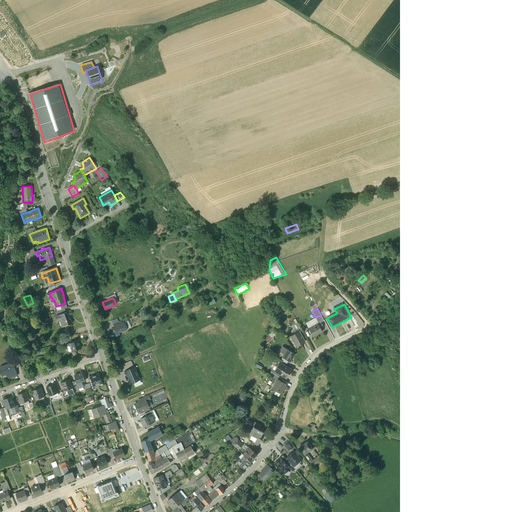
[(71,323),(67,311),(62,313),(55,315),(56,320),(61,318),(64,325),(71,323)]
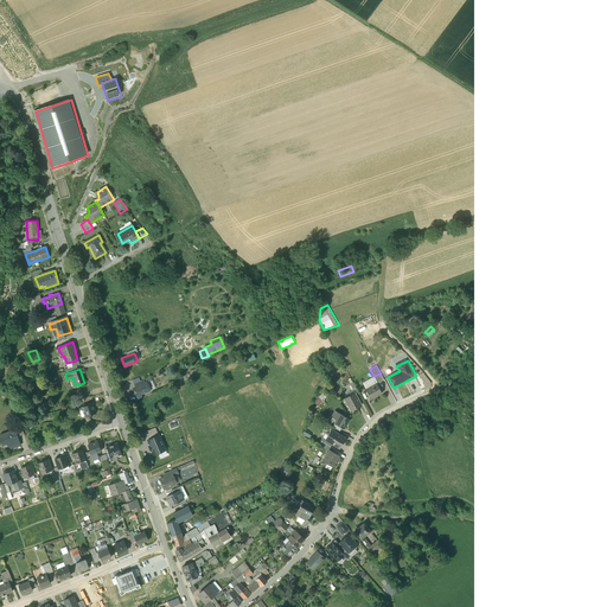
[(381,374),(374,376),(377,382),(378,383),(384,379),(381,374)]
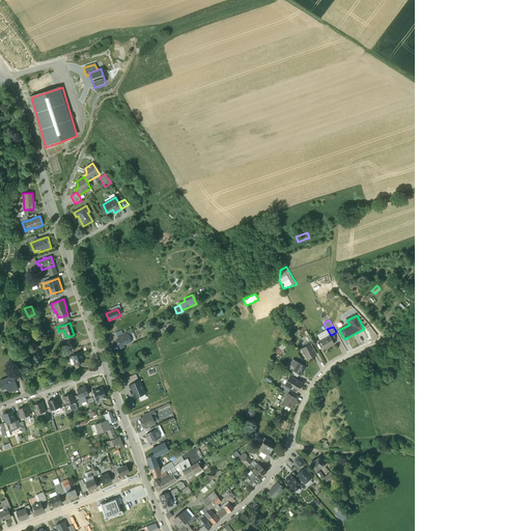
[(316,335),(319,340),(329,335),(330,334),(327,329),(316,335)]
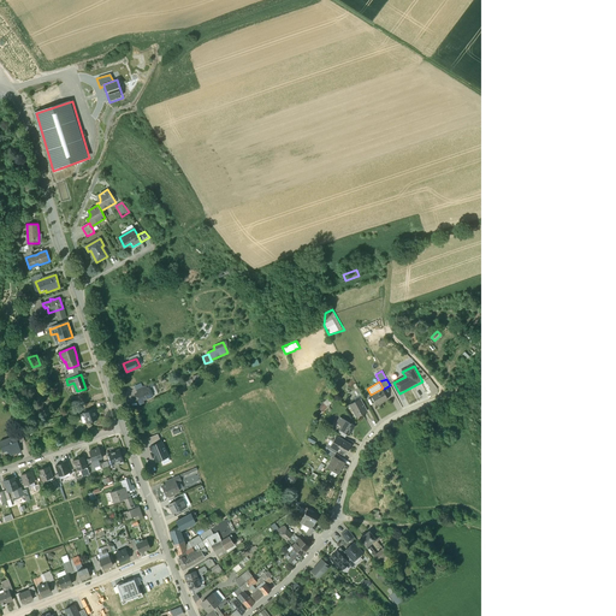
[(147,389),(140,391),(135,394),(138,401),(152,396),(148,388),(147,389)]
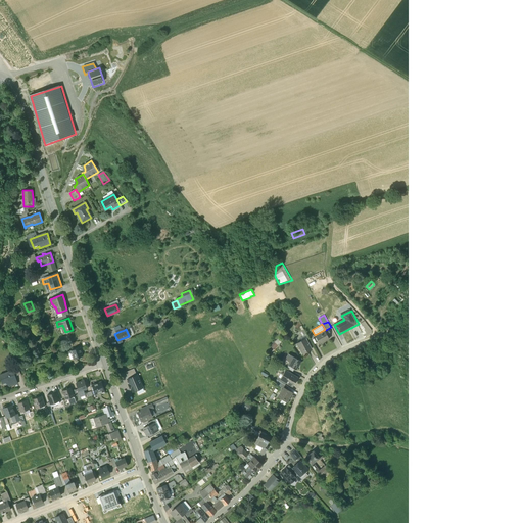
[(324,330),(315,335),(320,344),(329,339),(324,330)]
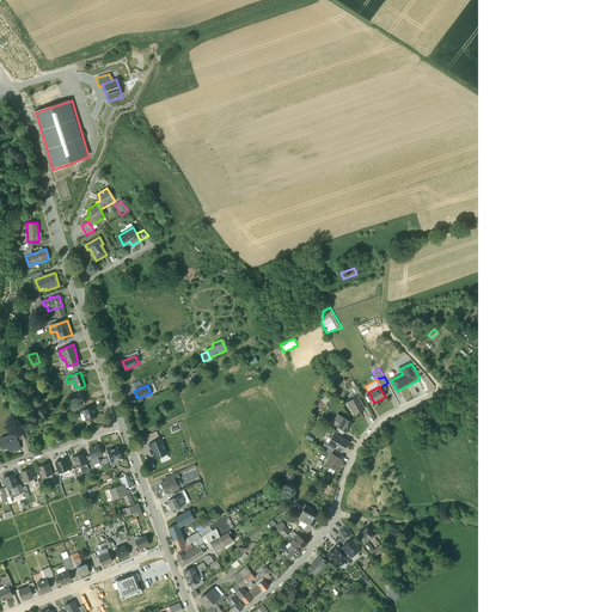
[(318,405),(322,409),(330,401),(325,397),(318,405)]
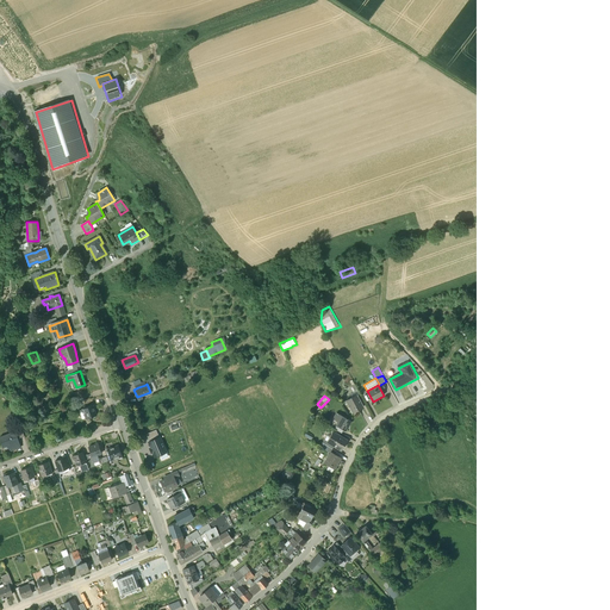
[(356,396),(346,400),(353,414),(362,408),(356,396)]
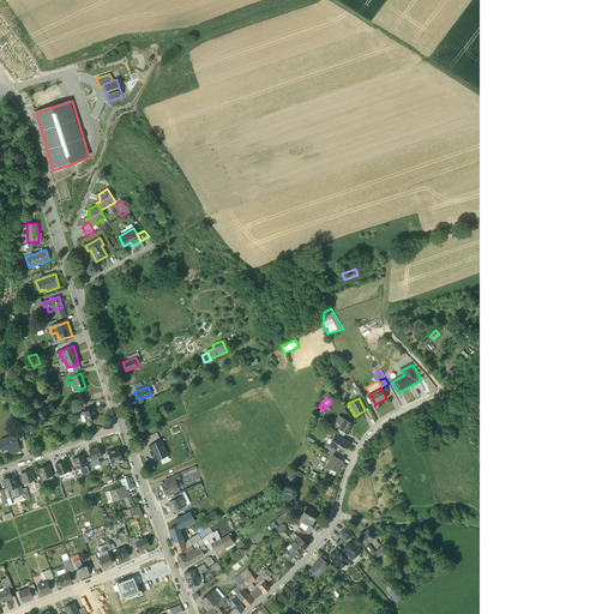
[(94,408),(78,413),(80,419),(85,417),(86,421),(97,417),(94,408)]
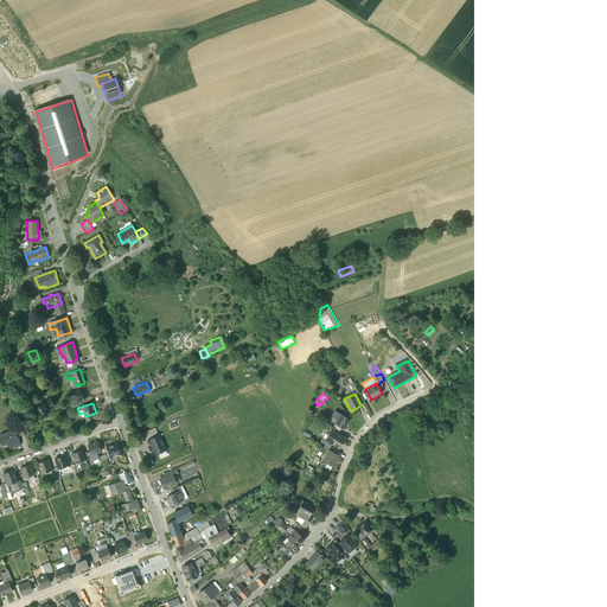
[(349,420),(336,411),(332,416),(337,419),(333,423),(342,428),(343,429),(349,420)]
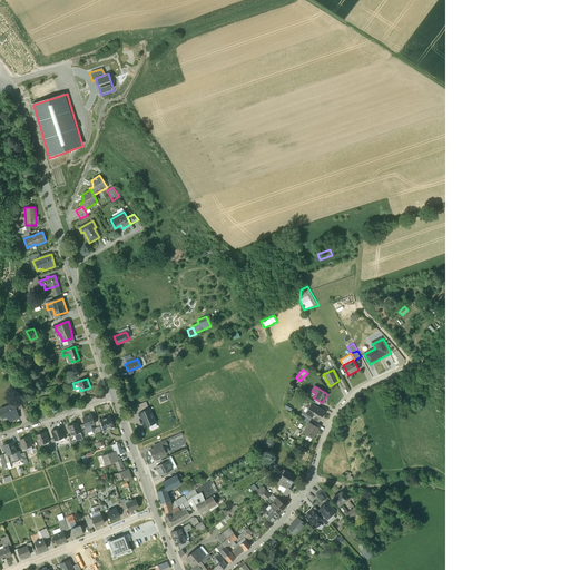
[(19,399),(12,401),(13,403),(16,410),(22,408),(19,399)]
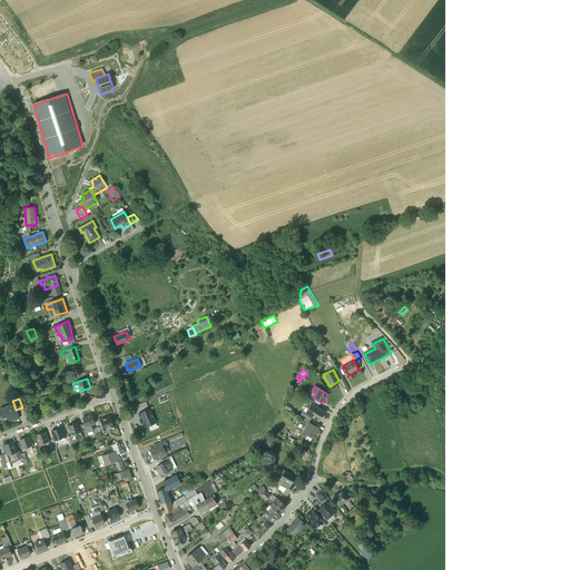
[(146,402),(137,405),(139,413),(149,409),(146,402)]
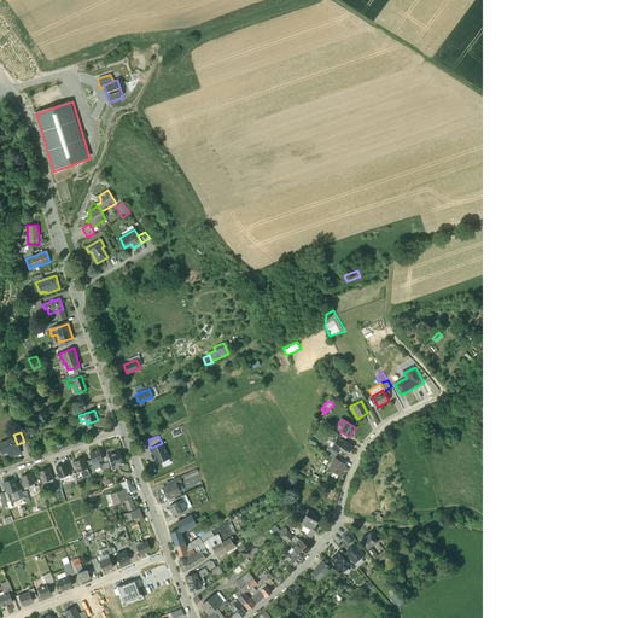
[(15,437),(0,442),(0,447),(3,453),(10,450),(11,456),(21,453),(17,444),(15,437)]
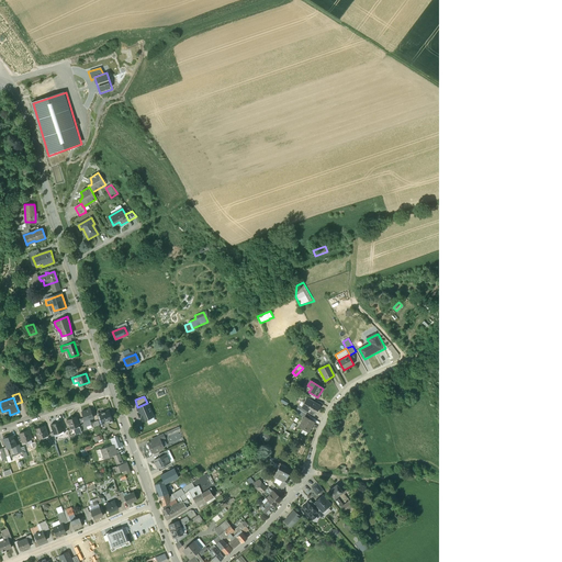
[(315,403),(306,397),(304,403),(305,403),(303,407),(302,406),(301,407),(307,411),(314,415),(319,406),(319,405),(315,403)]
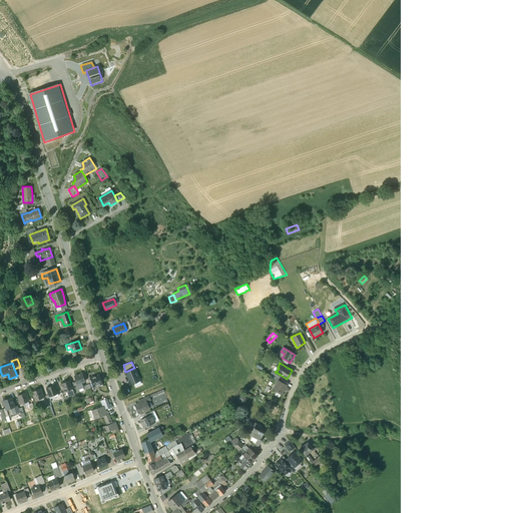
[(134,368),(125,372),(127,377),(126,377),(127,381),(128,380),(130,384),(139,380),(134,368)]
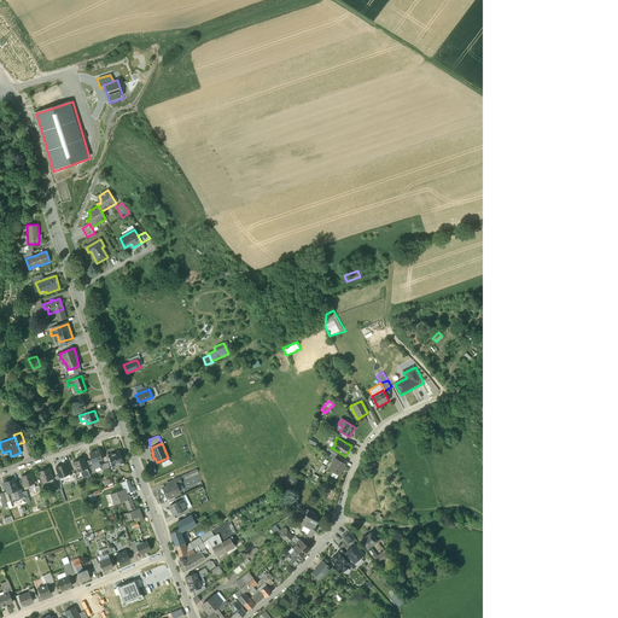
[(103,459),(99,449),(95,450),(89,453),(92,460),(93,462),(98,461),(103,459)]
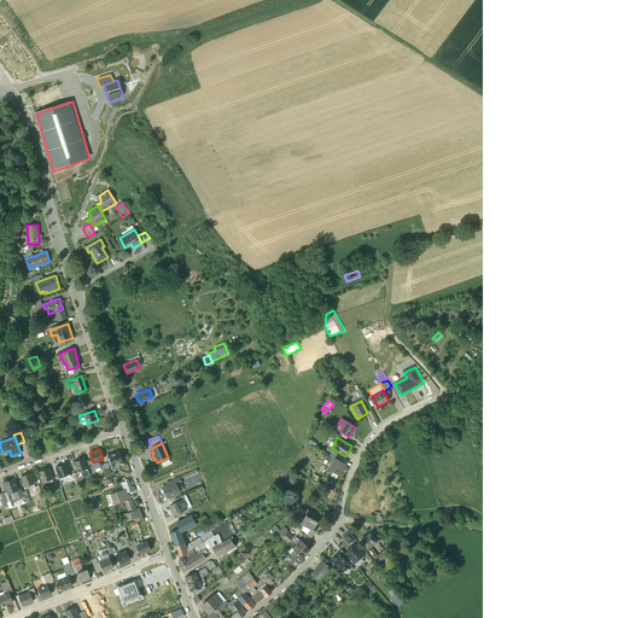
[(120,452),(109,454),(112,465),(117,464),(117,462),(123,460),(120,452)]
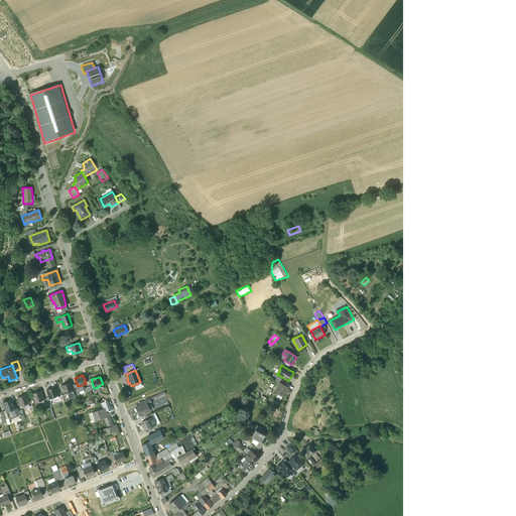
[(70,382),(60,386),(61,388),(62,388),(65,394),(69,392),(69,393),(73,392),(71,386),(70,382)]
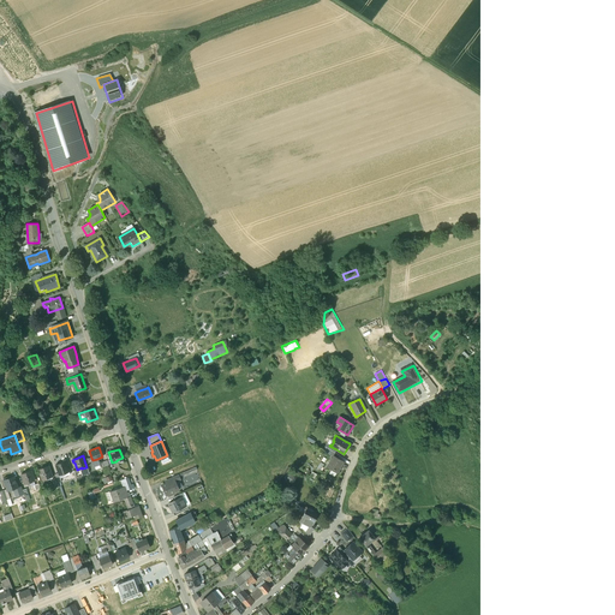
[(338,458),(333,455),(333,457),(327,467),(333,471),(333,469),(334,470),(334,469),(338,471),(340,466),(342,461),(342,463),(344,461),(338,458)]
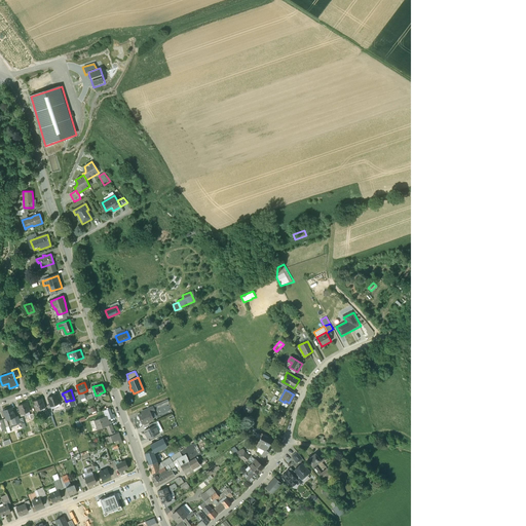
[(59,403),(55,395),(47,398),(49,404),(50,406),(52,405),(59,403)]
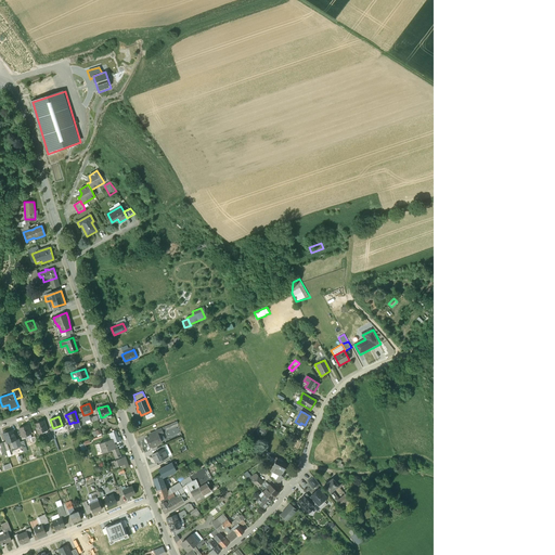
[(43,421),(39,422),(39,421),(36,422),(37,423),(35,424),(36,426),(38,433),(41,433),(41,434),(48,431),(47,430),(48,430),(43,421)]
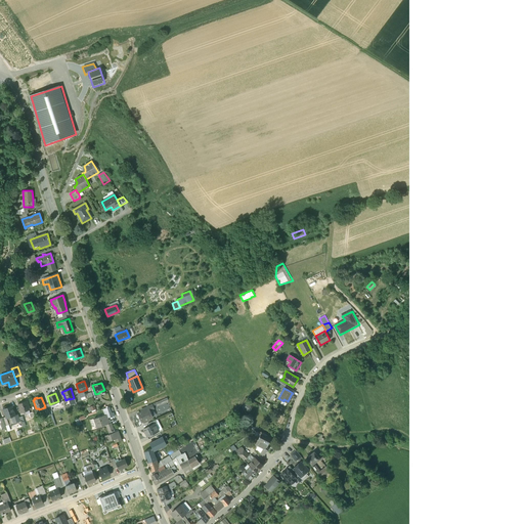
[(26,400),(17,403),(20,411),(29,409),(26,400)]
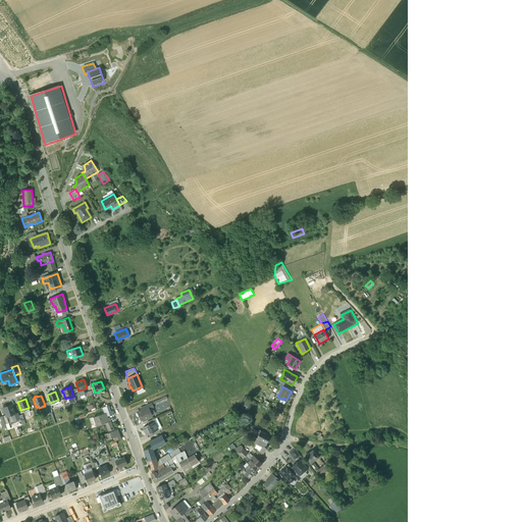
[(14,414),(11,404),(7,406),(7,404),(2,406),(5,415),(6,416),(8,416),(8,418),(9,418),(10,419),(14,418),(13,416),(14,416),(13,414),(14,414)]
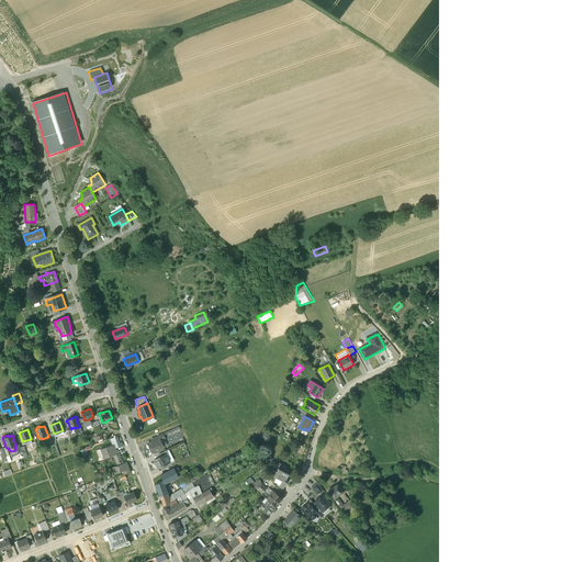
[(160,440),(159,439),(157,439),(148,444),(150,448),(149,448),(149,450),(149,451),(152,452),(164,448),(160,440)]
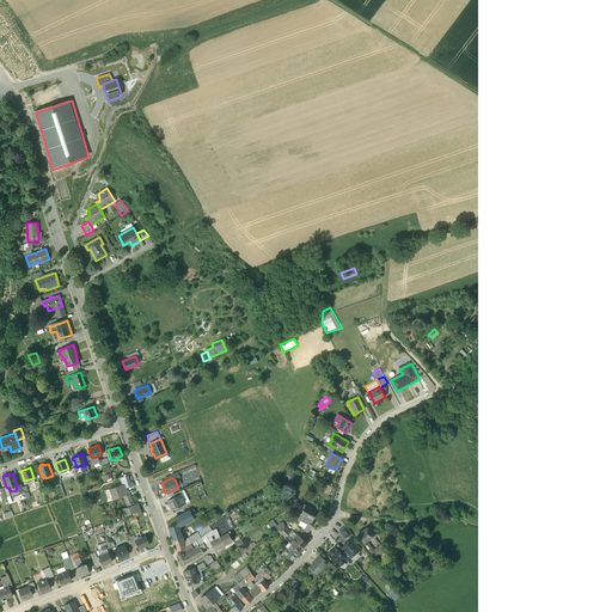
[(129,494),(124,484),(110,489),(115,500),(123,496),(128,507),(134,505),(130,494),(129,494)]
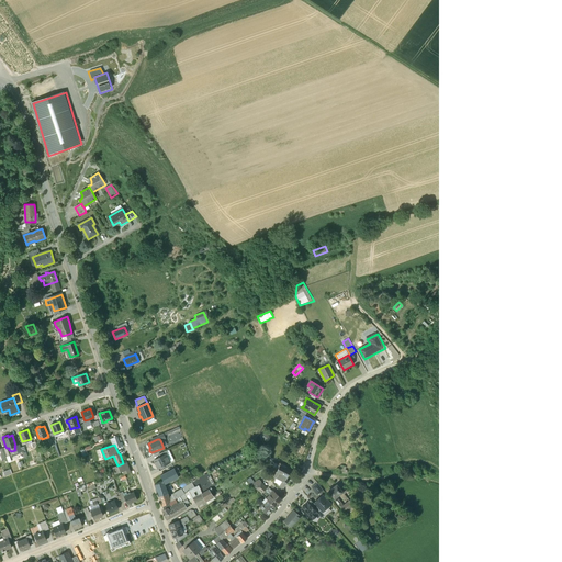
[(166,454),(160,457),(154,460),(158,468),(169,462),(166,456),(166,454)]
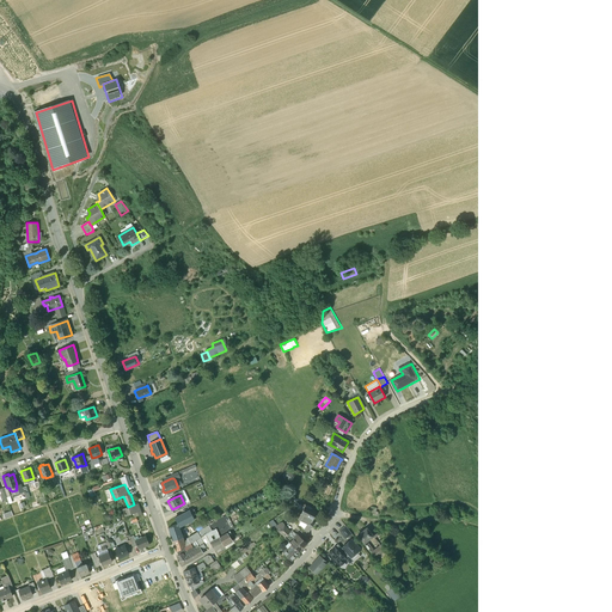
[(139,503),(134,505),(128,507),(123,508),(126,515),(134,513),(135,515),(138,515),(142,513),(139,503)]
